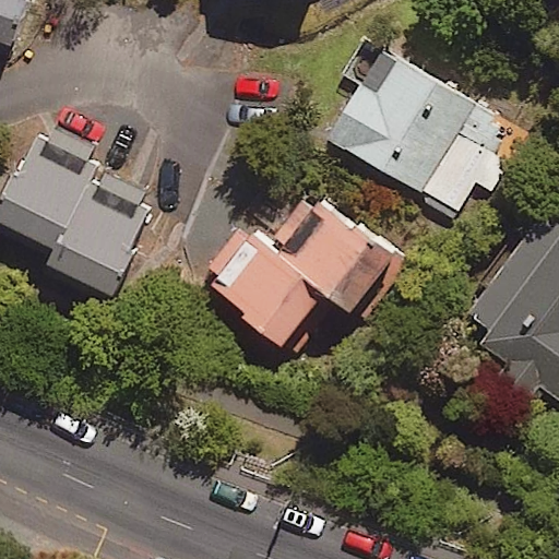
[(26,0),(0,0),(0,39),(14,44),(26,0)]
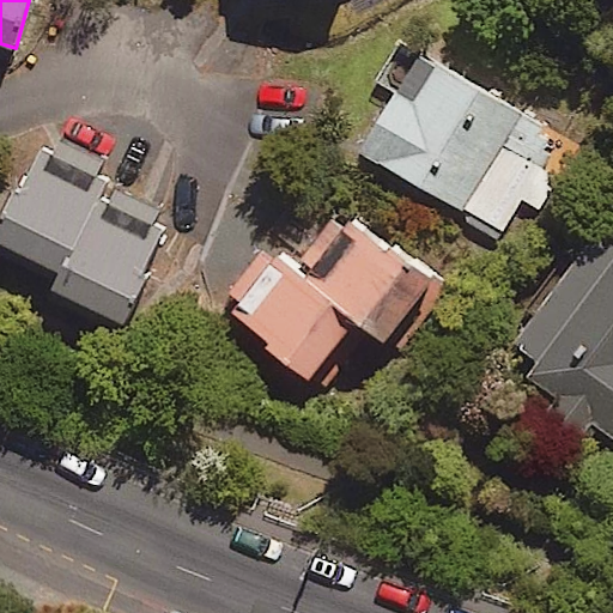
[(581,146),(401,43),(378,84),(392,91),(357,151),(502,234),(521,200),(542,212),(581,146)]
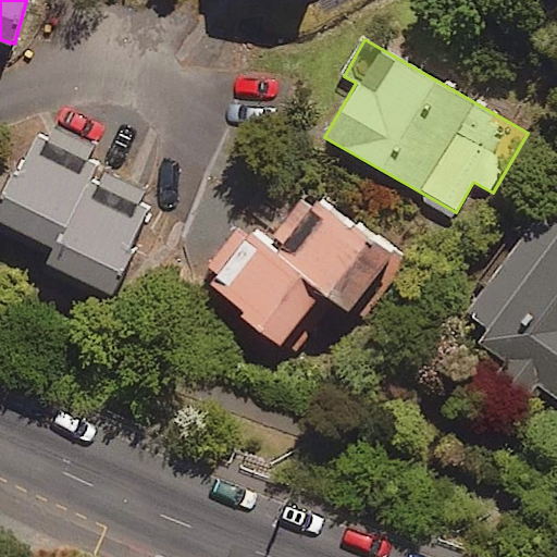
[(102,151),(38,123),(0,206),(0,220),(69,251),(61,269),(113,293),(157,196),(95,166),(102,151)]
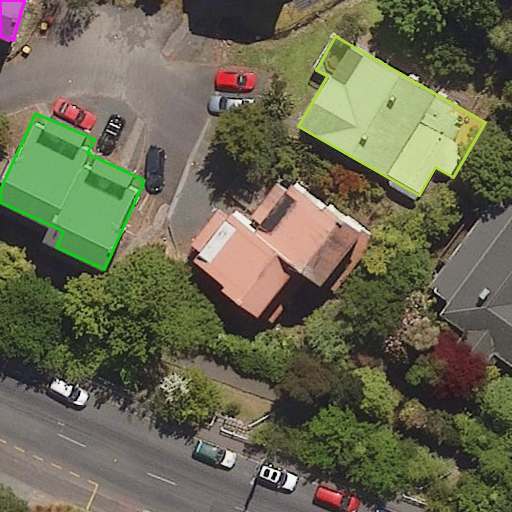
[(363,233),(282,173),(205,276),(260,317),(297,267),(323,287),(363,233)]
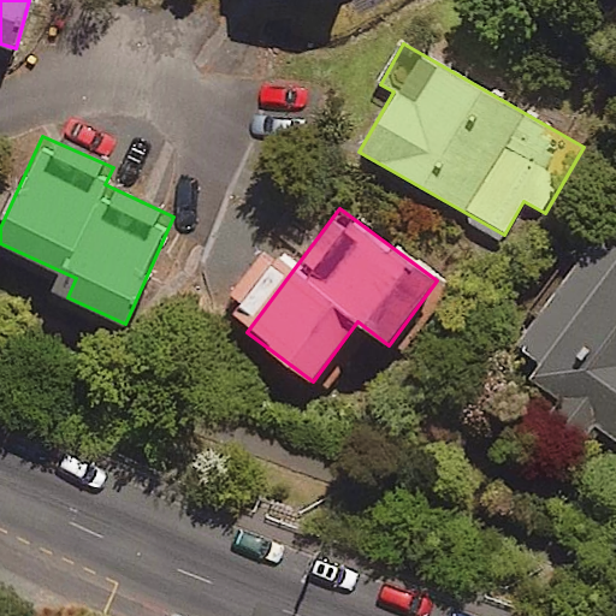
[(615,248),(594,234),(519,347),(546,365),(528,392),(615,450),(615,248)]
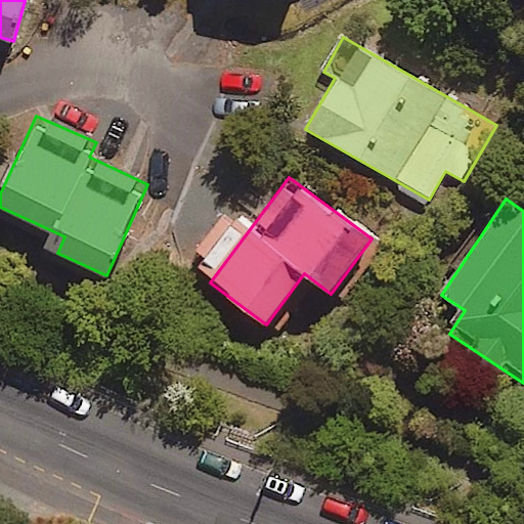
All buildings are outlined.
